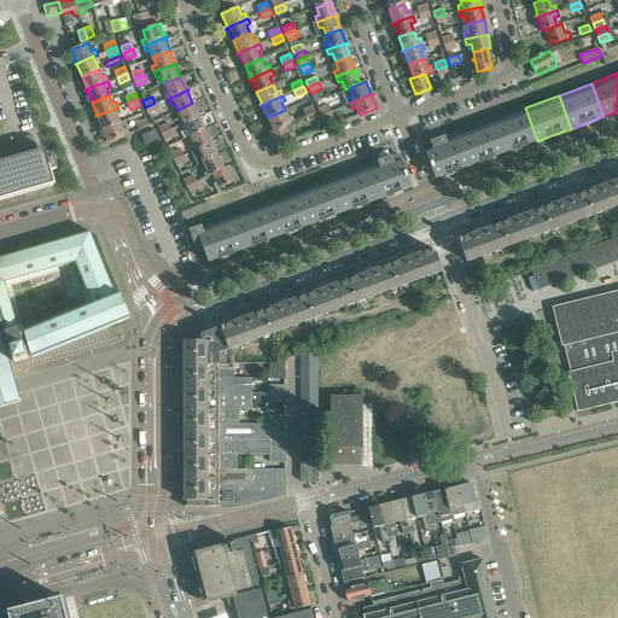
[(145,108),(147,114),(158,109),(155,103),(145,108)]
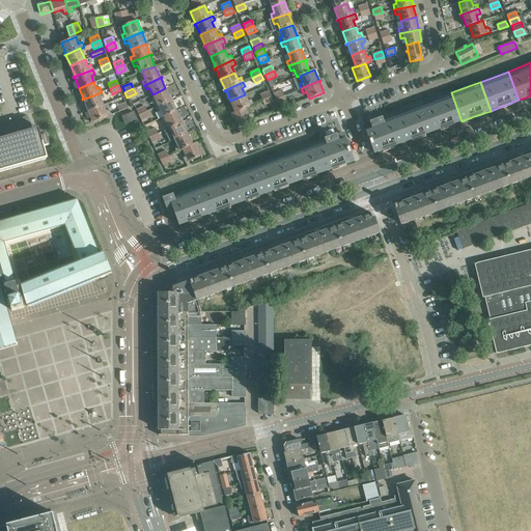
[(152,103),(155,108),(172,99),(172,98),(170,99),(165,88),(152,94),(156,101),(152,103)]
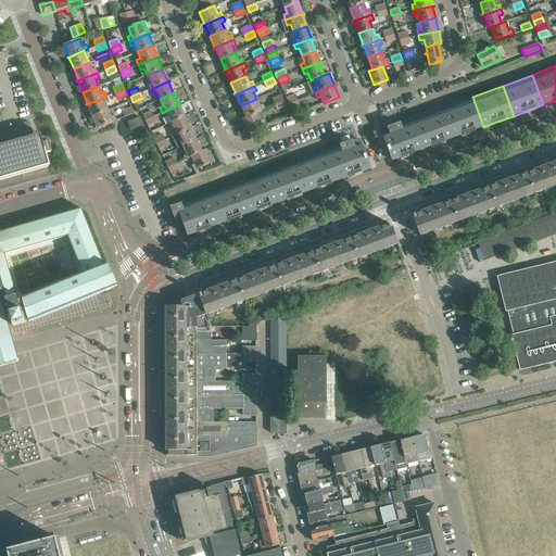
[(287,98),(289,104),(298,100),(295,95),(287,98)]
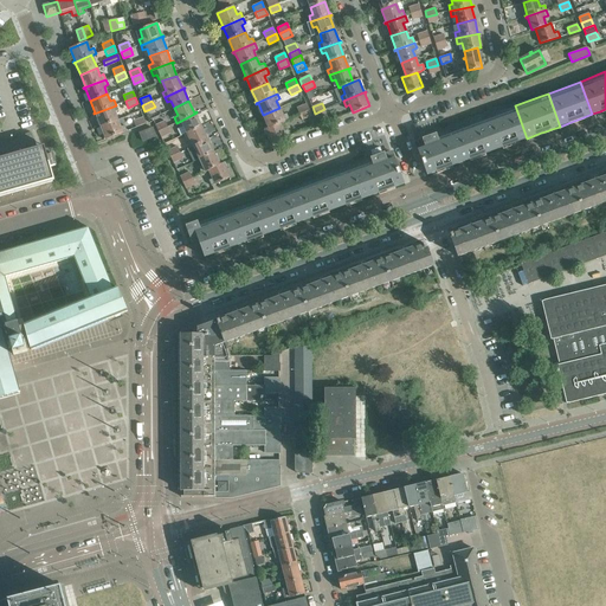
[(297,108),(300,114),(309,110),(307,104),(297,108)]
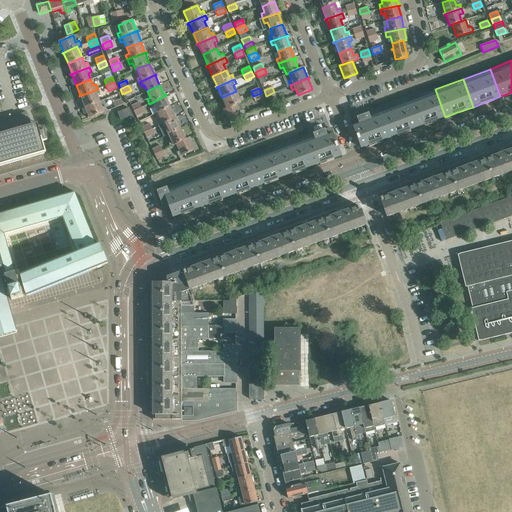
[(81,96),(85,107),(99,101),(97,95),(100,93),(98,89),(79,96),(80,97),(81,96)]
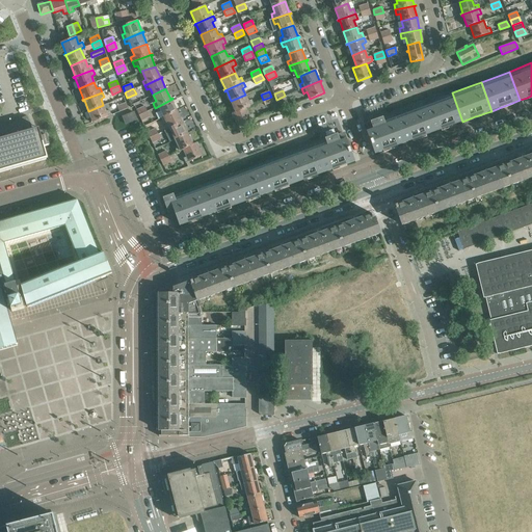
[(452,92),(423,104),(433,132),(441,130),(446,128),(450,126),(455,124),(462,122),(452,92)]
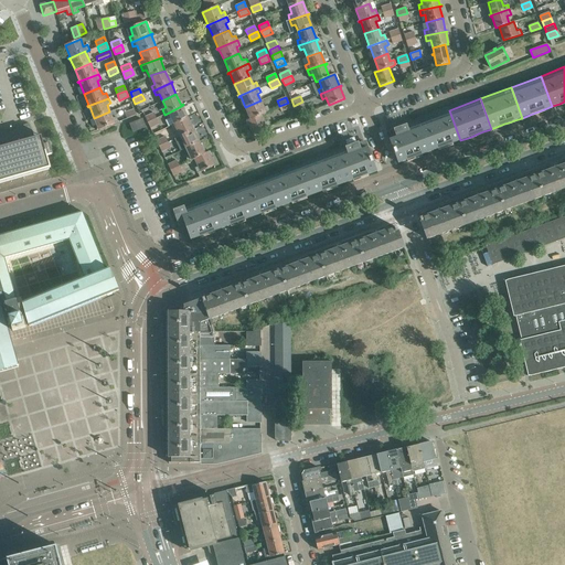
[(248,118),(248,119),(251,119),(260,115),(266,113),(269,110),(267,106),(264,107),(260,100),(245,107),(249,118),(248,118)]
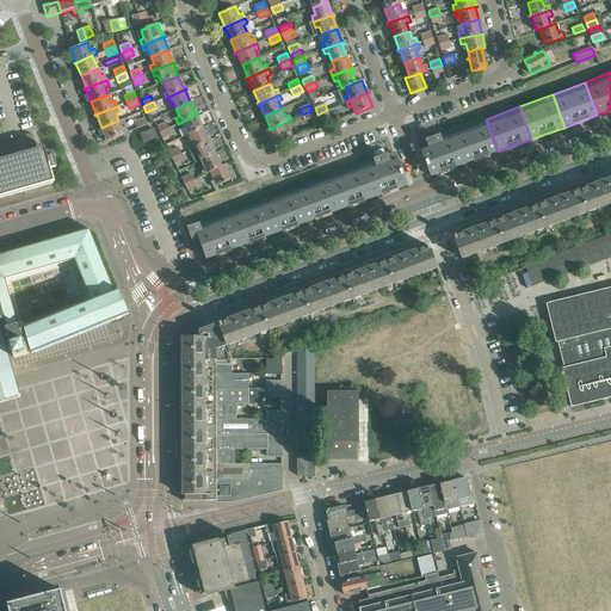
[(318,115),(320,121),(329,116),(327,110),(318,115)]
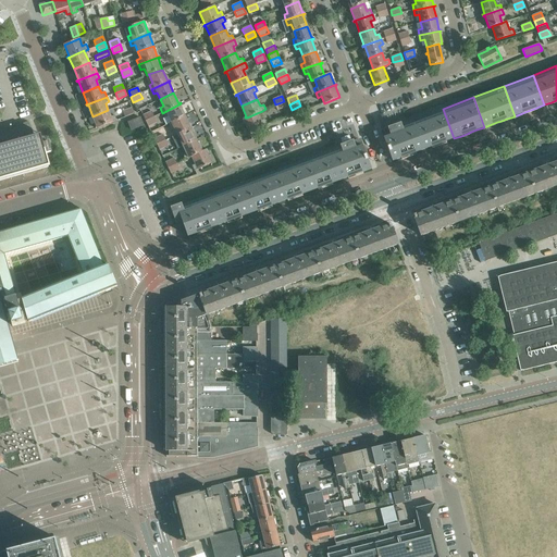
[(284,101),(275,104),(277,110),(286,107),(284,101)]
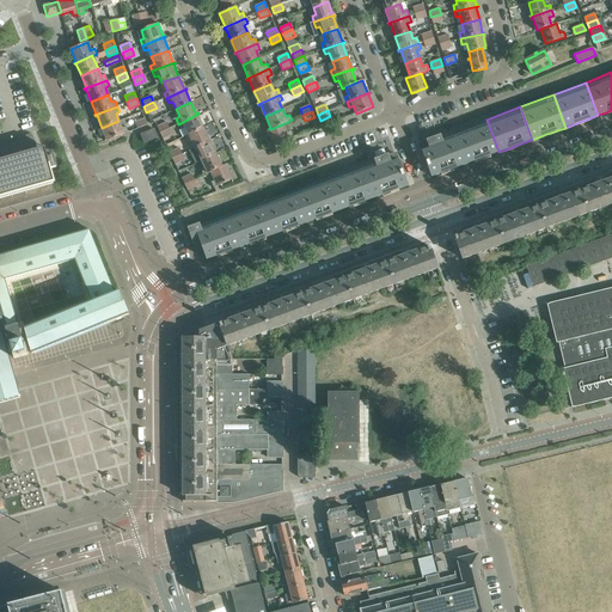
[(185,127),(189,135),(203,128),(197,116),(199,115),(199,114),(178,124),(182,129),(185,127)]
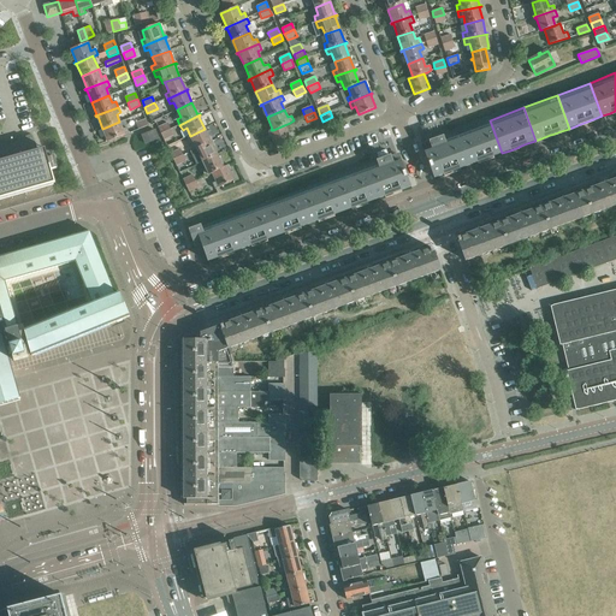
[(148,125),(146,119),(136,123),(138,130),(148,125)]
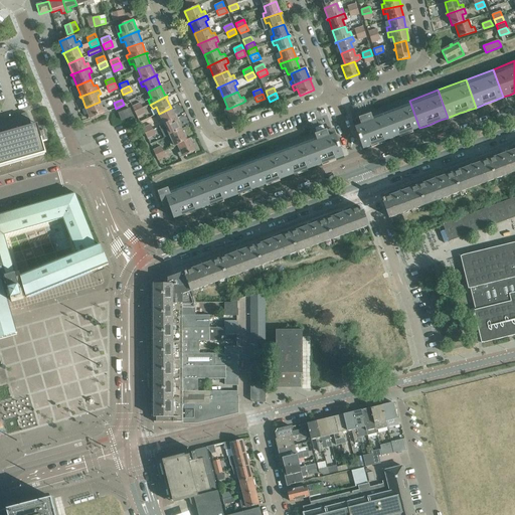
[(359,119),(354,121),(356,128),(355,128),(363,148),(363,149),(371,146),(384,141),(391,138),(398,136),(403,134),(407,133),(412,131),(419,128),(409,101),(381,111),(370,115),(366,117),(366,116),(359,119)]
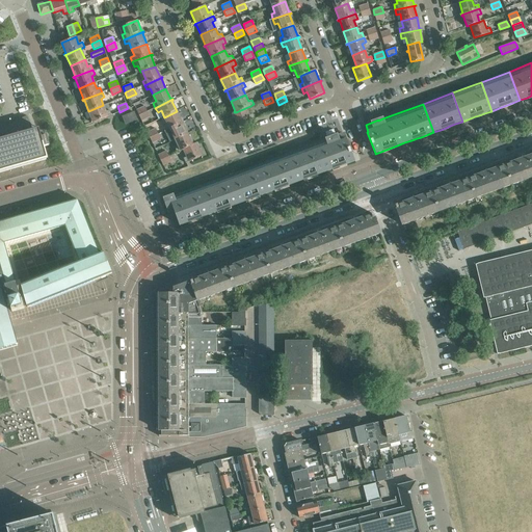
[(103,105),(88,111),(92,121),(91,122),(91,123),(92,122),(94,123),(108,116),(111,115),(109,110),(106,111),(103,105)]
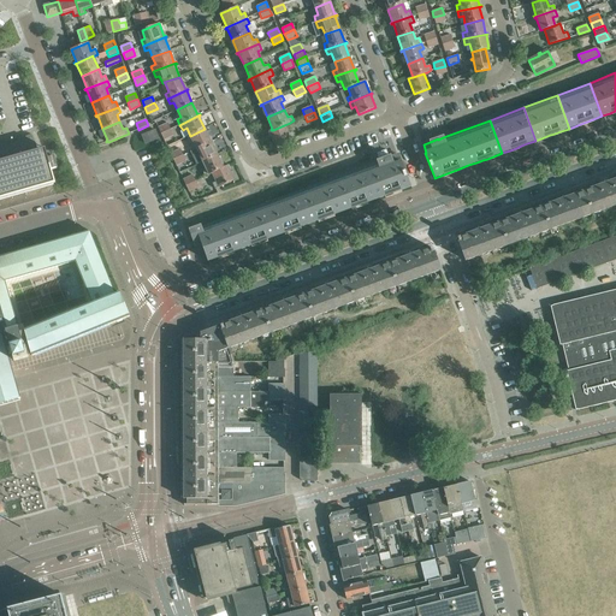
[(158,128),(161,134),(170,129),(167,123),(158,128)]
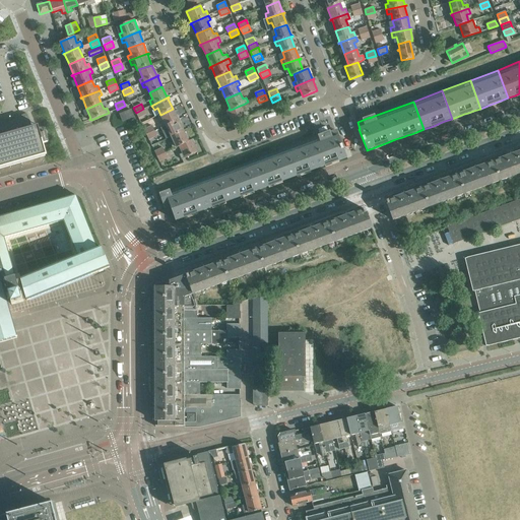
[(225,112),(226,113),(228,112),(233,123),(246,118),(249,116),(247,111),(244,113),(240,106),(231,110),(229,110),(228,111),(225,112)]
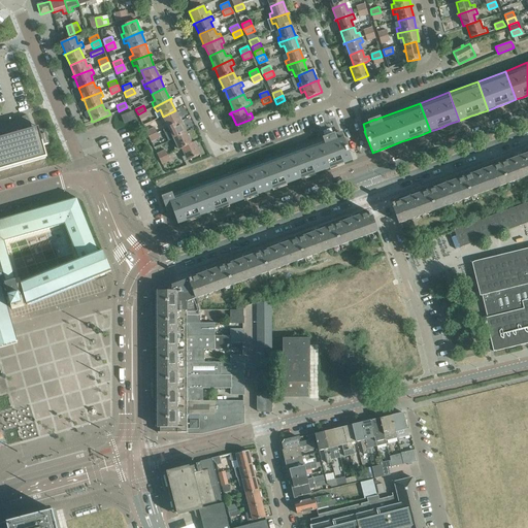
[(138,114),(140,120),(149,116),(145,110),(138,114)]
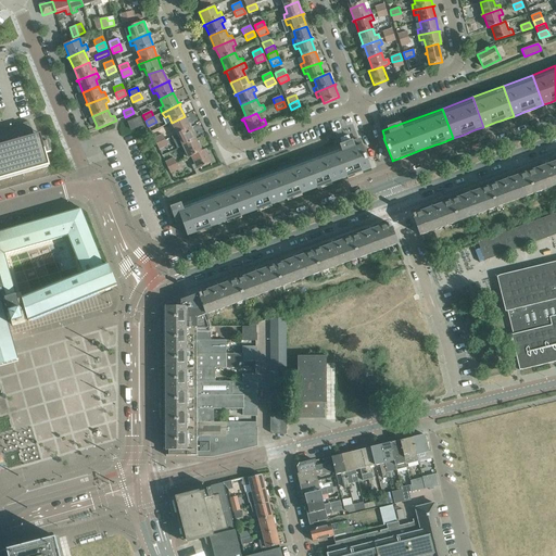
[(185,116),(172,123),(175,129),(172,131),(174,136),(191,127),(191,126),(190,127),(185,116)]
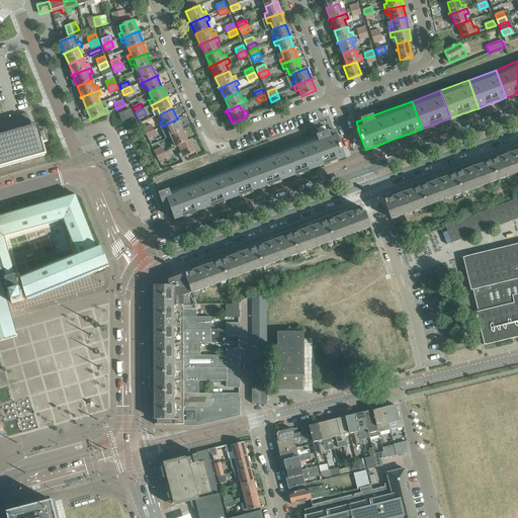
[(131,109),(119,113),(121,118),(121,120),(133,116),(131,109)]
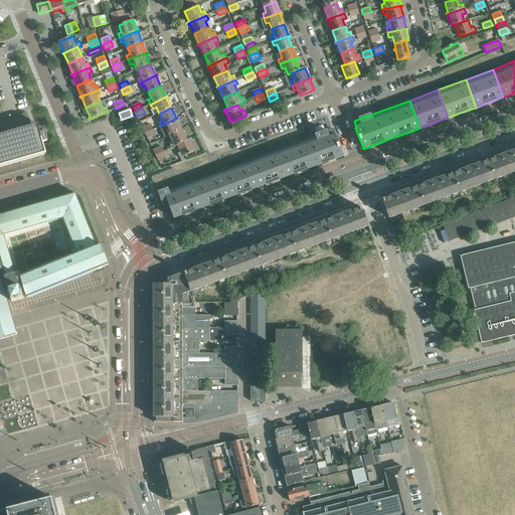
[(0,176),(46,163),(43,154),(46,153),(43,142),(47,141),(48,141),(45,131),(44,131),(40,132),(38,124),(31,125),(29,119),(26,113),(0,123),(0,176)]
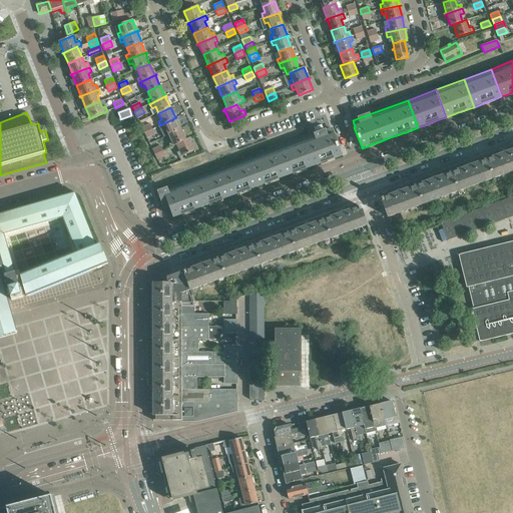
[(165,128),(168,134),(180,128),(175,118),(177,118),(176,117),(160,125),(162,130),(165,128)]
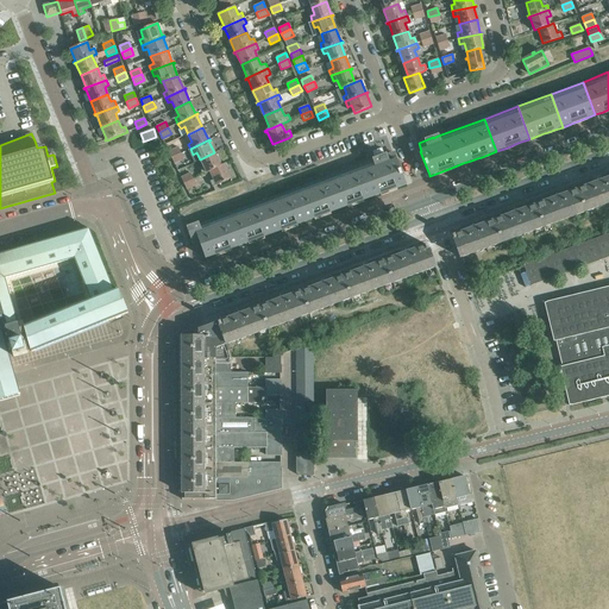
[(171,157),(181,152),(177,146),(169,151),(171,157)]
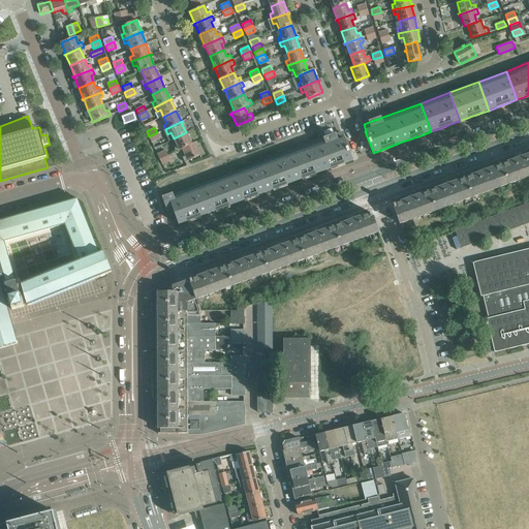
[(159,138),(157,132),(149,136),(151,142),(159,138)]
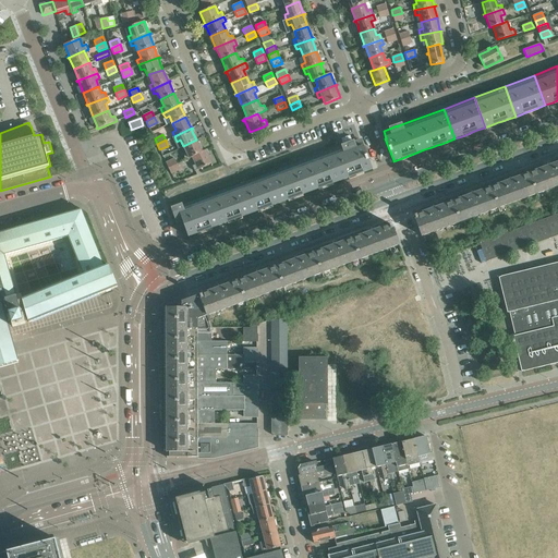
[(190,158),(192,157),(202,152),(196,140),(183,146),(186,153),(183,155),(185,160),(190,158)]
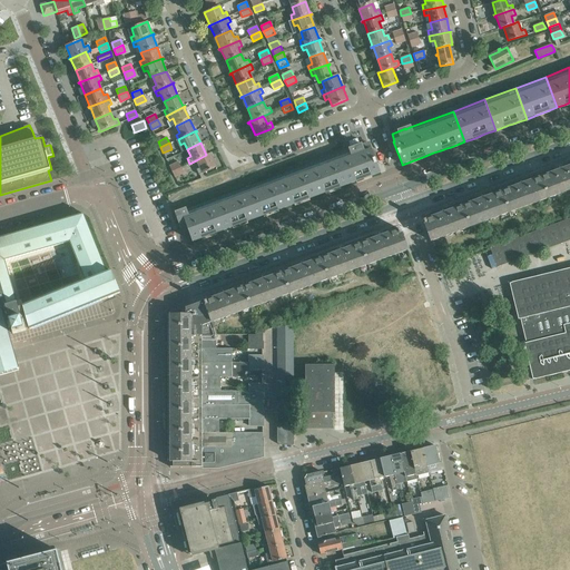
[(350,149),(337,154),(349,184),(356,182),(371,176),(380,173),(371,149),(370,150),(367,143),(361,145),(354,147),(350,149)]
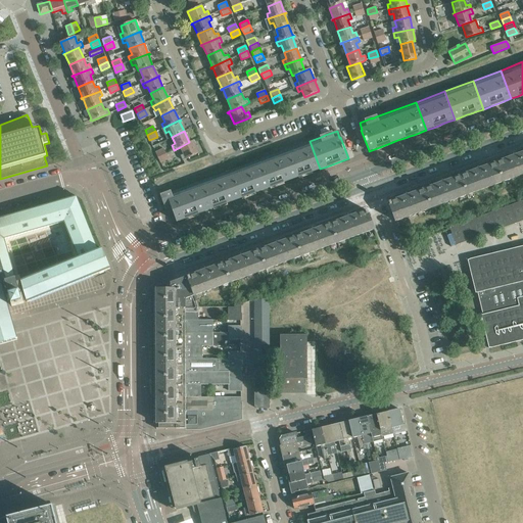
[(180,147),(184,154),(180,155),(183,160),(186,158),(198,152),(192,140),(189,142),(180,147)]
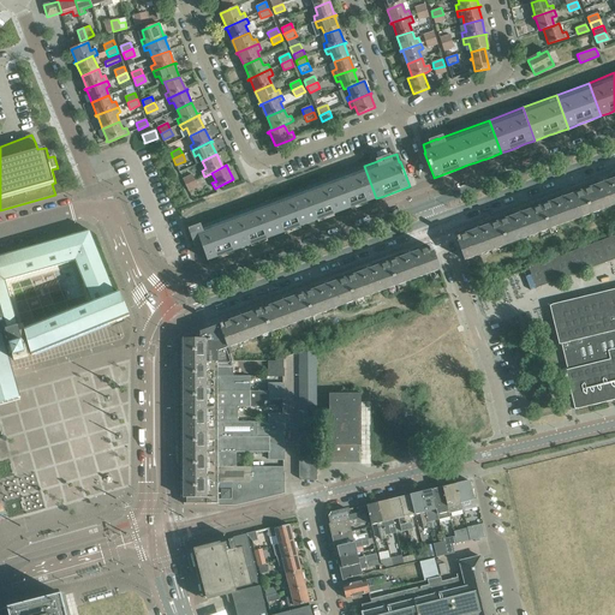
[(364,166),(330,178),(342,212),(351,208),(357,206),(362,204),(376,198),(364,166)]
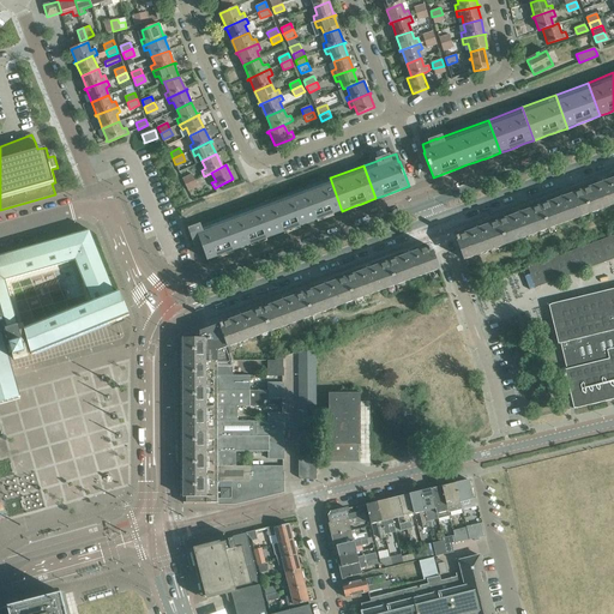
[(185,185),(194,180),(192,174),(182,179),(185,185)]
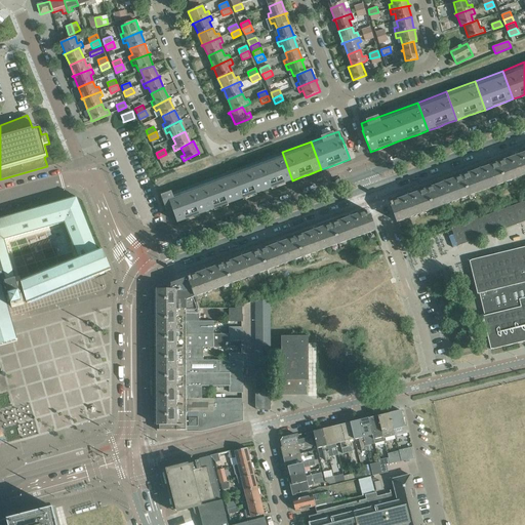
[(279,153),(253,162),(265,191),(271,189),(276,187),(280,185),(285,183),(292,180),(282,152),(279,153)]
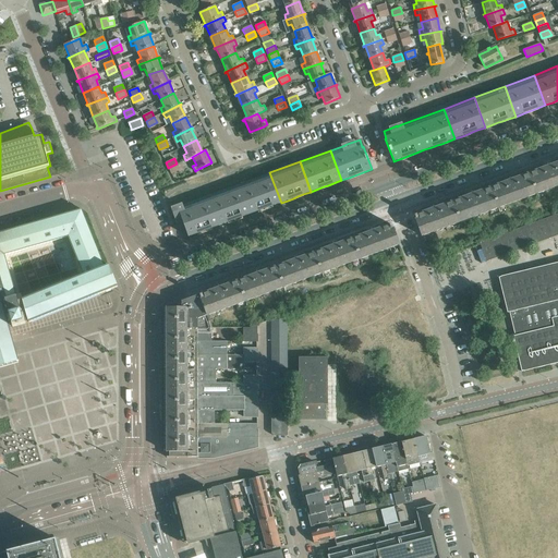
[(557,162),(528,173),(535,194),(557,185),(557,162)]
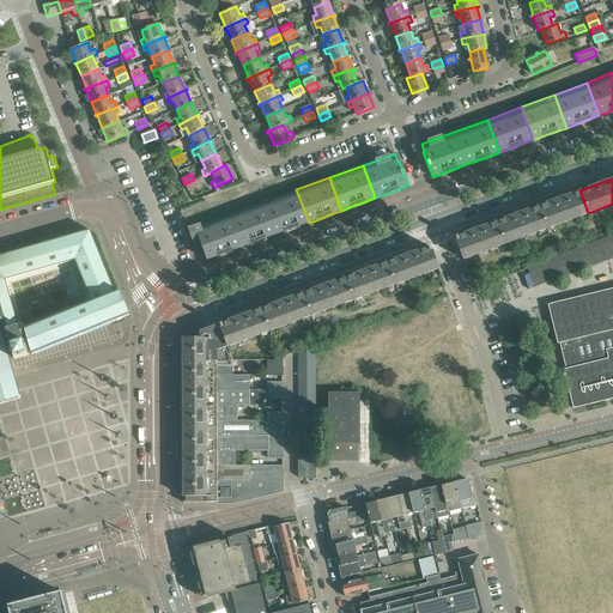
[(198,186),(194,180),(184,184),(188,190),(198,186)]
